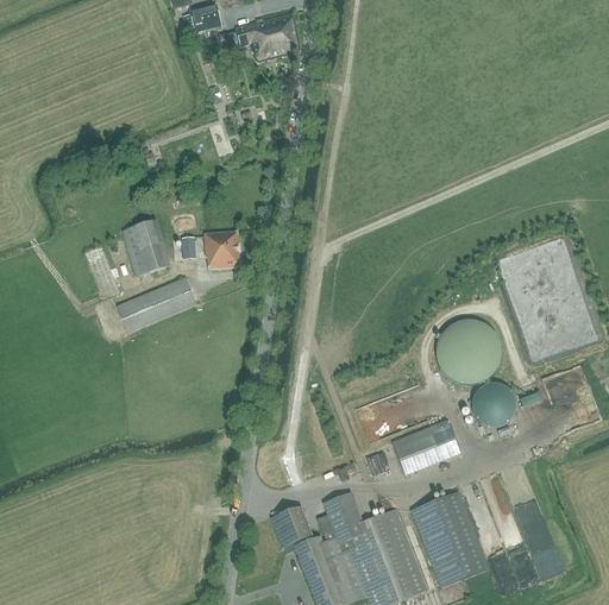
[(186,18),(190,38),(215,31),(211,12),(186,18)]
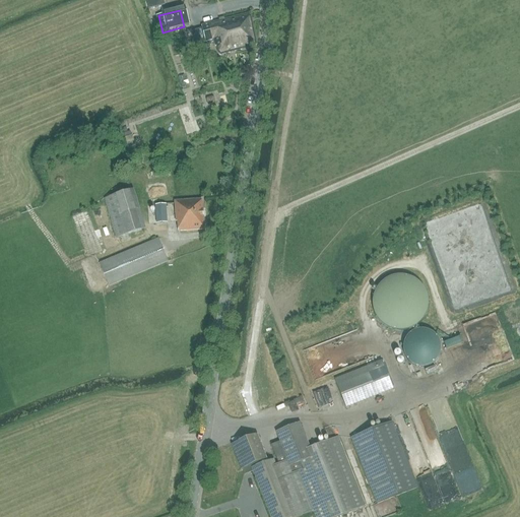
[(201,23),(202,25),(194,27),(197,40),(205,38),(205,39),(213,38),(215,44),(217,44),(220,53),(253,45),(255,44),(257,42),(257,41),(257,40),(251,10),(201,23)]
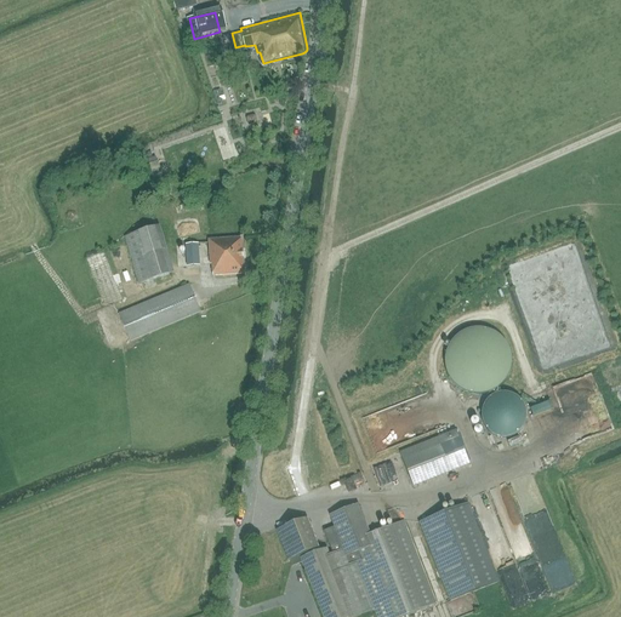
[(183,199),(186,209),(205,204),(201,194),(183,199)]
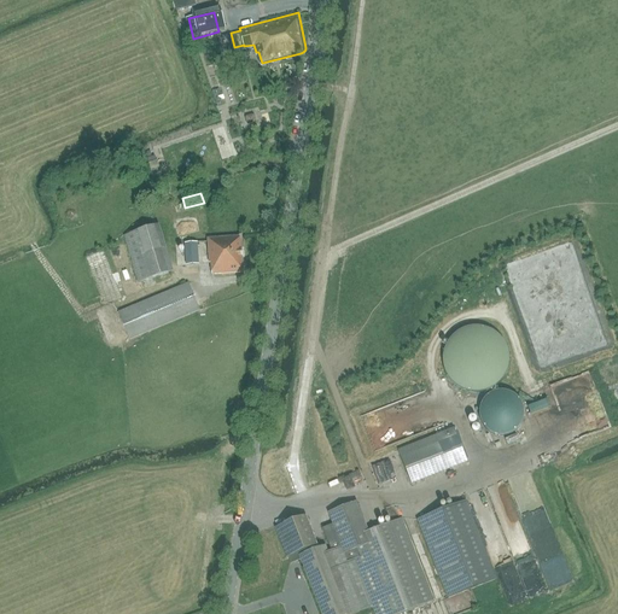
[(174,231),(187,227),(185,216),(170,220),(174,231)]
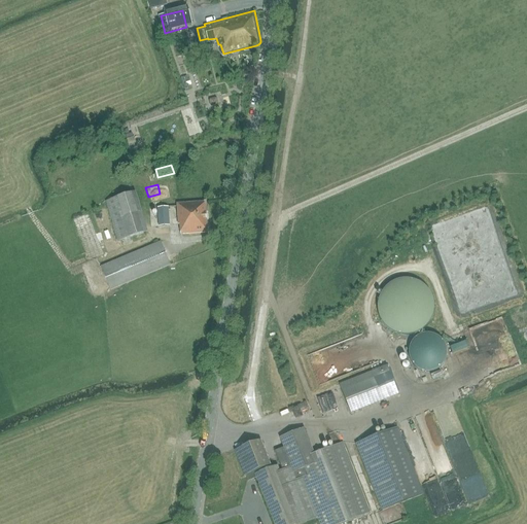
[(130,234),(148,229),(140,202),(136,188),(132,190),(117,195),(105,198),(117,238),(130,234)]
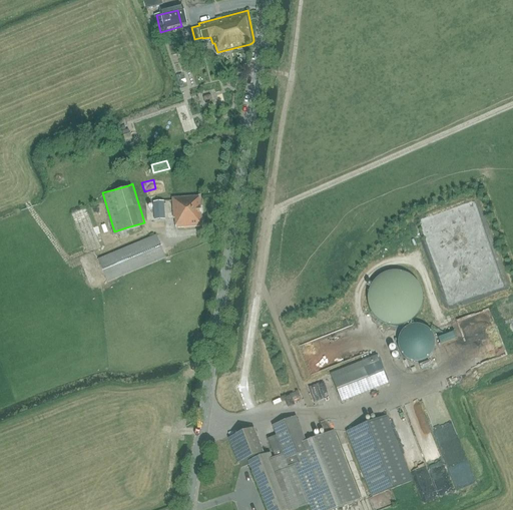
[(154,217),(165,216),(163,196),(159,196),(158,192),(152,192),(154,217)]
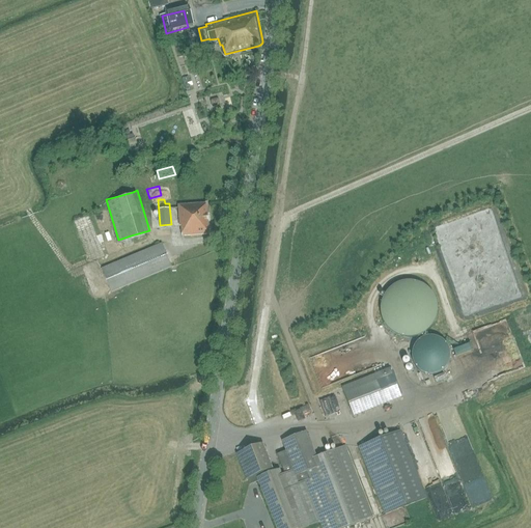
[(182,233),(210,231),(207,200),(178,202),(179,224),(182,223),(182,233)]
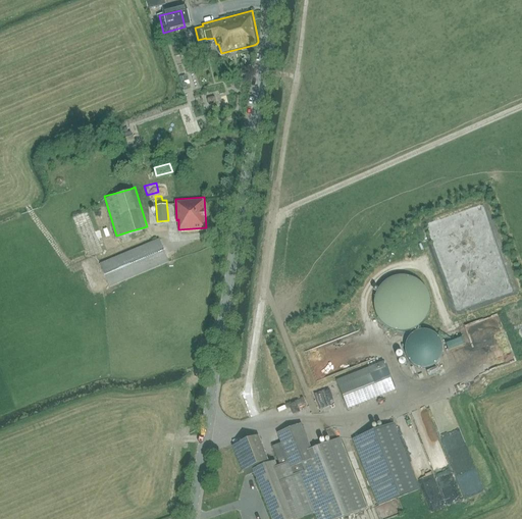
[(446,212),(422,219),(449,306),(498,292),(493,278),(466,287),(456,255),(450,257),(447,246),(439,249),(436,242),(435,236),(445,234),(441,222),(449,220),(446,212)]
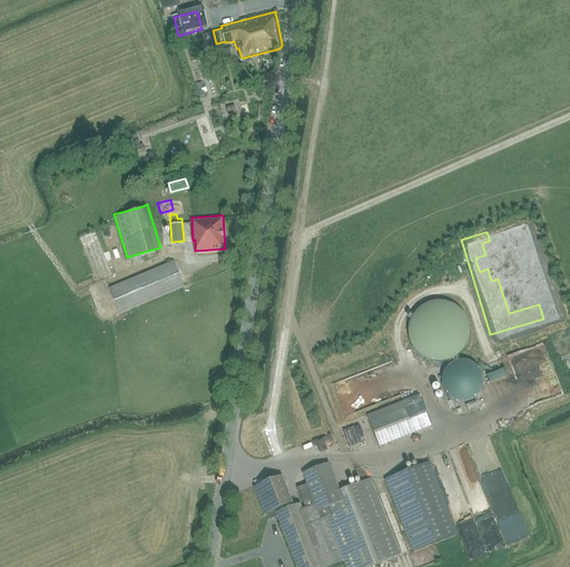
[(120,311),(160,294),(184,283),(174,258),(109,285),(120,311)]
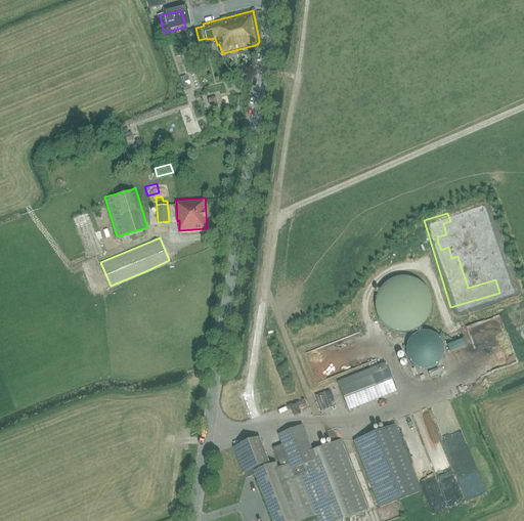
[(411,330),(415,329),(418,327),(421,324),(424,322),(426,319),(428,316),(430,312),(431,309),(432,305),(432,301),(431,297),(430,294),(429,290),(427,287),(424,284),(422,281),(419,279),(416,277),(412,276),(408,275),(405,274),(402,274),(398,275),(395,276),(392,277),(389,279),(385,281),(383,285),(380,288),(378,292),(377,295),(376,299),(376,303),(376,306),(377,310),(378,314),(380,317),(382,320),(385,323),(388,326),(391,328),(394,330),(397,330),(401,331),(404,331),(407,331),(411,330)]
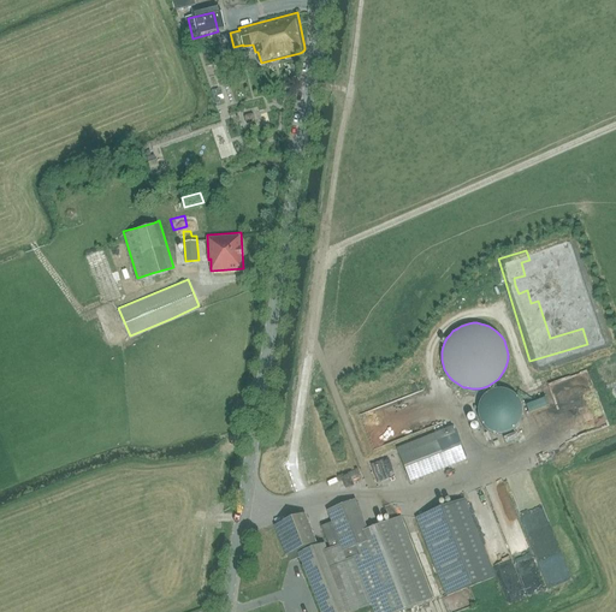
[(516,425),(519,422),(520,419),(521,415),(522,411),(522,408),(522,404),(521,400),(520,398),(517,394),(515,392),(513,391),(509,388),(507,387),(503,387),(499,387),(496,387),(492,388),(489,390),(486,392),(484,394),(481,398),(479,402),(478,405),(478,409),(478,413),(479,416),(481,421),(484,423),(486,427),(490,428),(492,431),(496,431),(499,432),(503,431),(507,431),(510,428),(513,427),(516,425)]
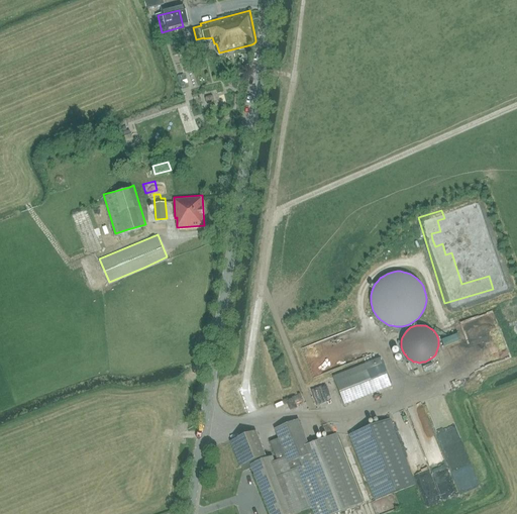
[(344,403),(392,385),(381,356),(333,375),(344,403)]
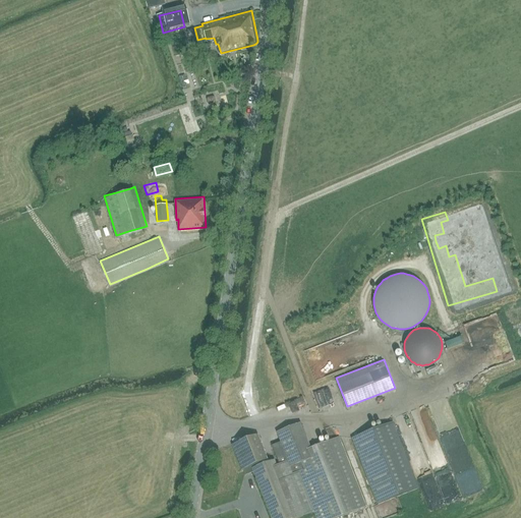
[(379,502),(418,485),(393,419),(352,436),(379,502)]
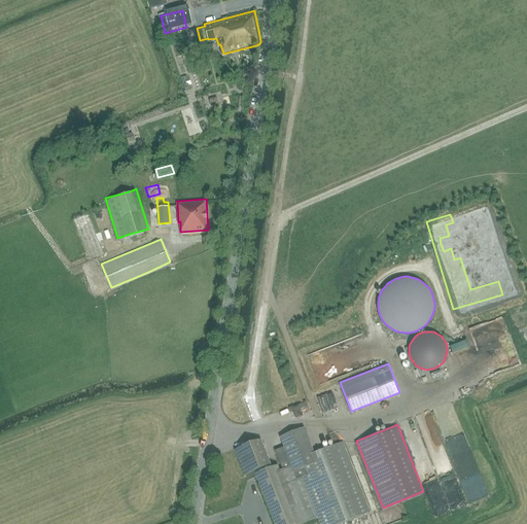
[(254,469),(275,523),(292,523),(317,515),(320,523),(334,523),(371,510),(343,439),(314,450),(305,425),(280,434),(284,445),(275,448),(282,467),(280,468),(277,461),(271,463),(260,438),(235,447),(245,474),(254,469)]
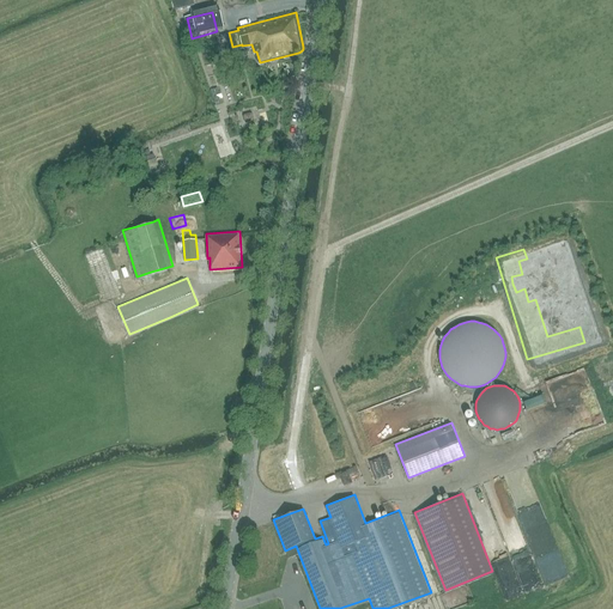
[(505,552),(514,582),(511,583),(509,577),(497,580),(501,591),(529,583),(520,548),(505,552)]
